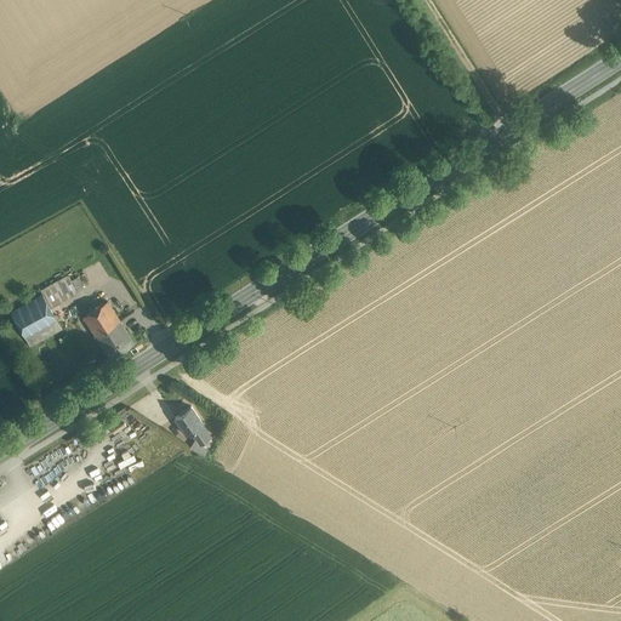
[(79,279),(73,283),(79,292),(85,289),(79,279)]
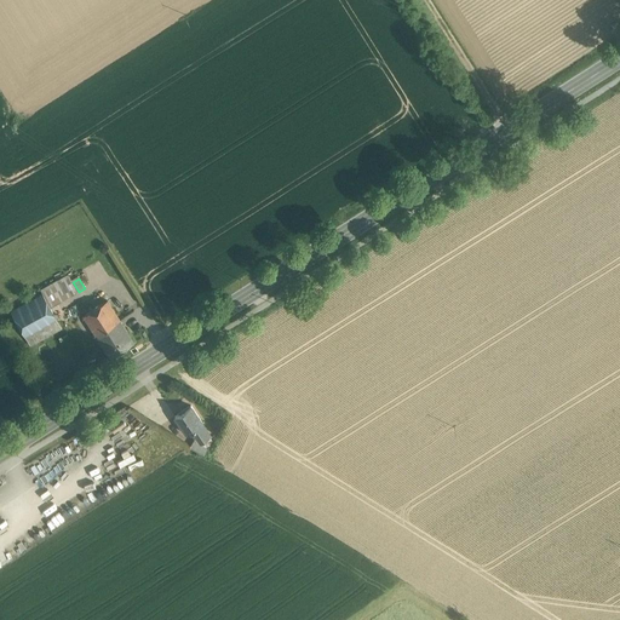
[(72,281),(13,314),(33,346),(63,329),(51,308),(79,292),(73,282),(72,281)]
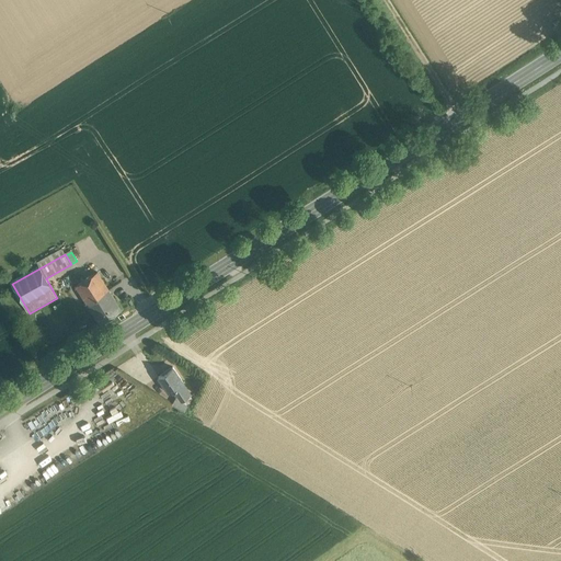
[(81,282),(76,285),(88,304),(111,289),(99,270),(81,282)]
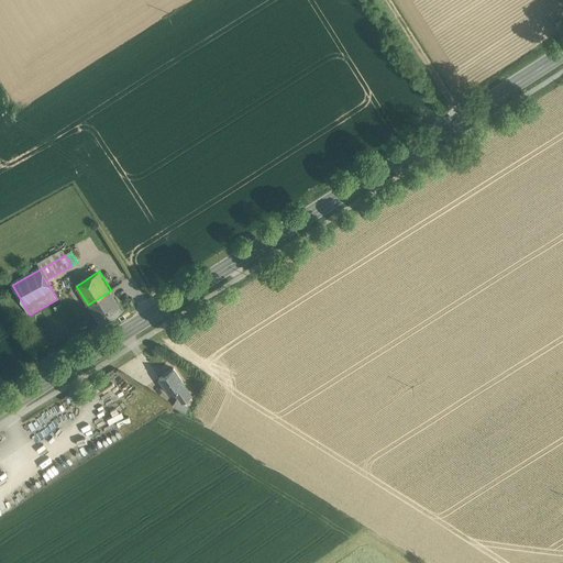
[(78,277),(73,280),(76,286),(81,283),(78,277)]
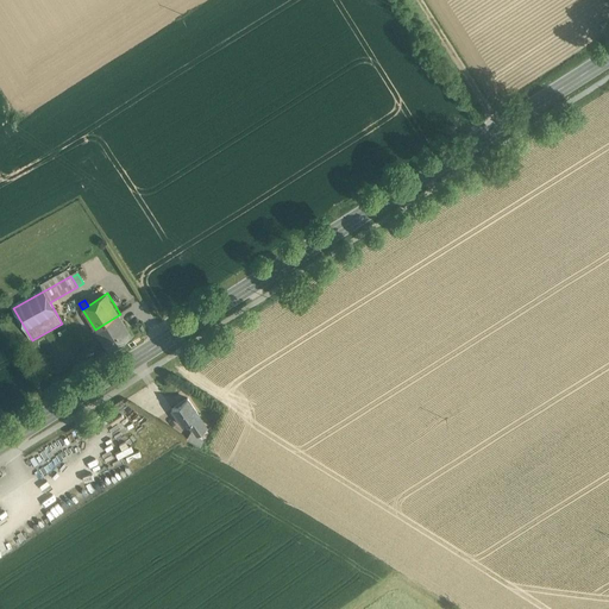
[(120,314),(95,330),(108,351),(133,334),(120,314)]
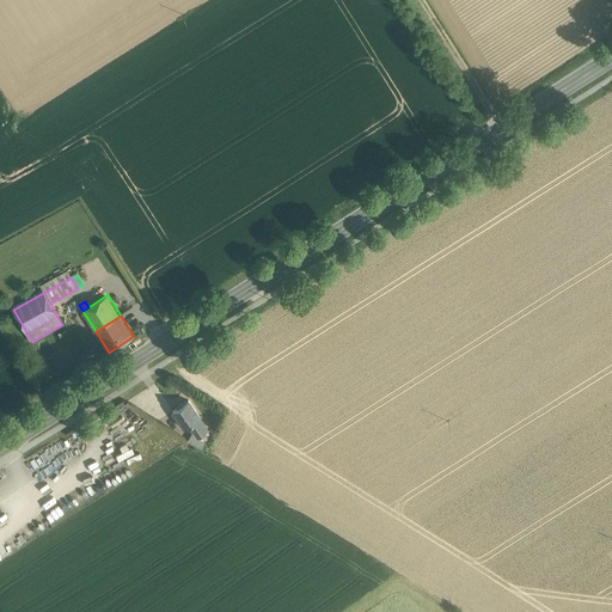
[(201,417),(190,401),(173,412),(185,428),(191,424),(199,420),(201,417)]
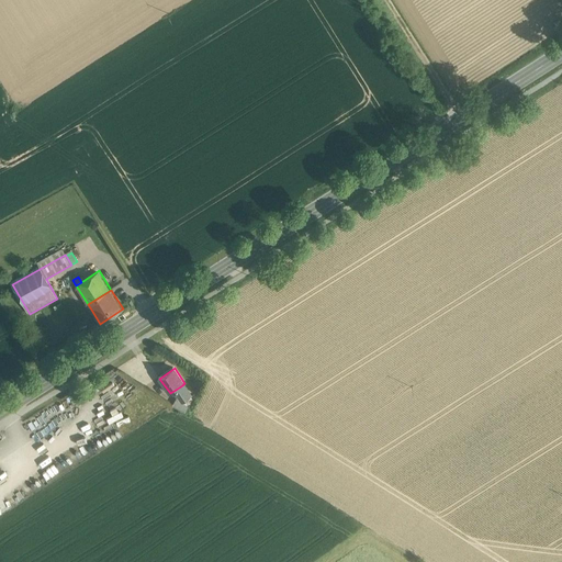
[(189,395),(182,385),(176,390),(183,400),(189,395)]
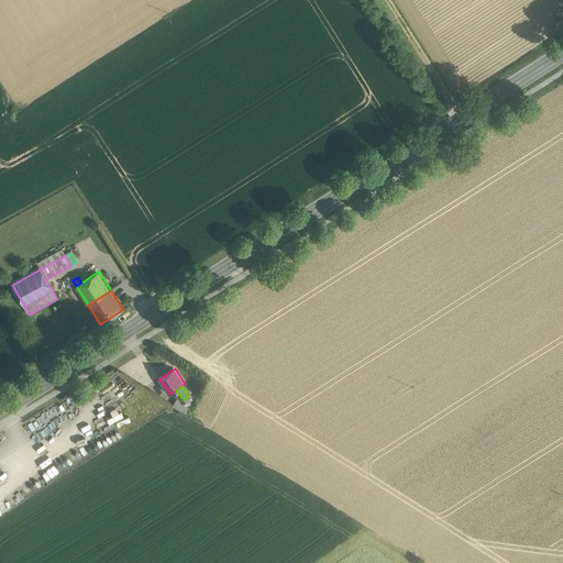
[(191,398),(184,404),(189,408),(194,401),(191,398)]
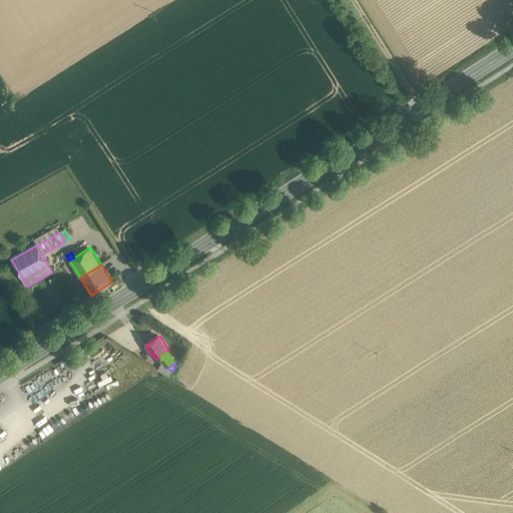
[(167,368),(161,365),(158,370),(169,377),(172,372),(167,368)]
